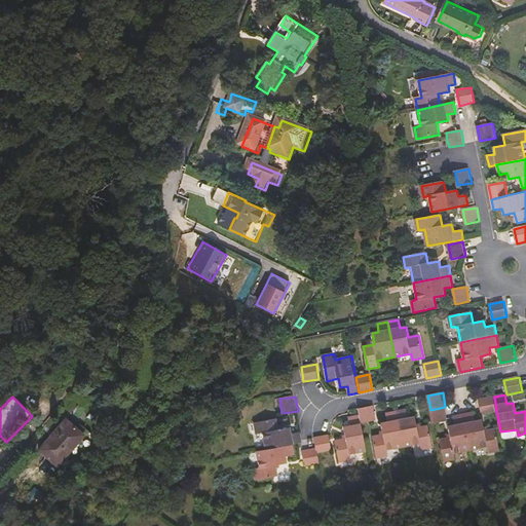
[(479,400),(482,411),(483,414),(496,411),(494,397),(479,400)]
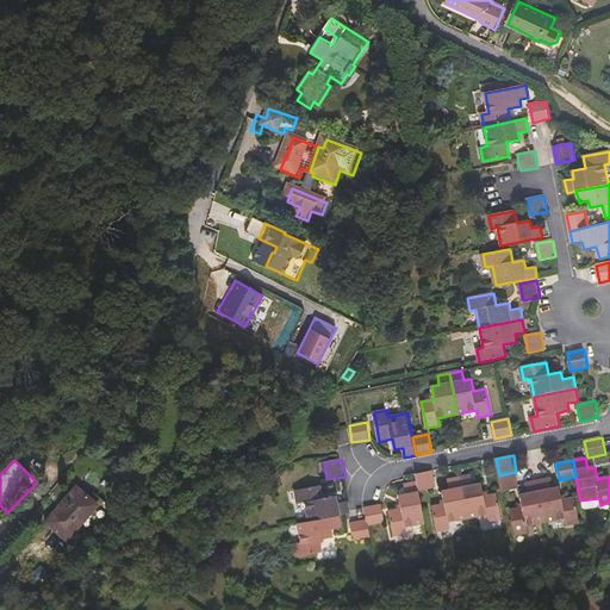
[(434,471),(416,474),(418,481),(419,490),(436,486),(434,471)]
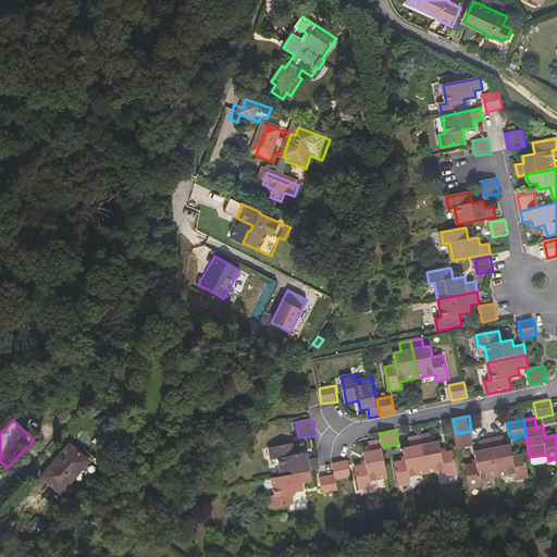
[(456,434),(458,449),(474,446),(473,443),(471,431),(456,434)]
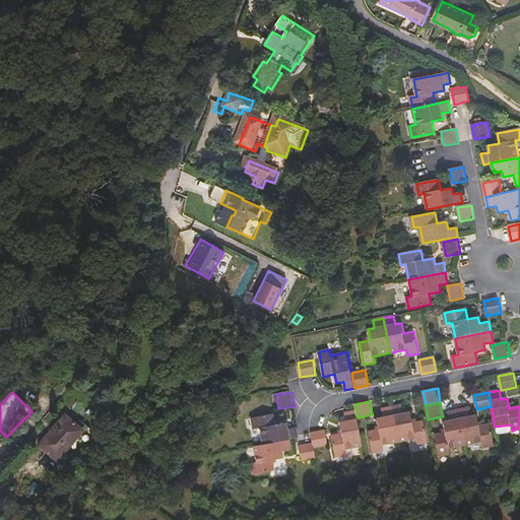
[(403,404),(392,407),(397,432),(413,429),(416,445),(429,443),(424,420),(413,424),(411,411),(404,413),(403,404)]
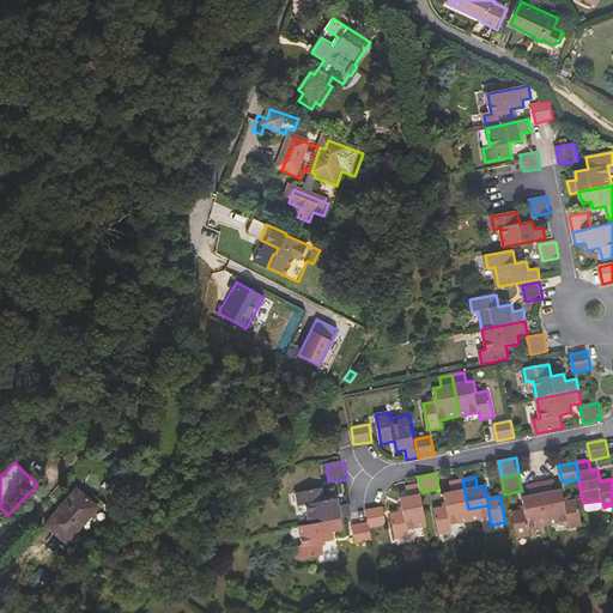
[(451,526),(471,521),(468,509),(462,480),(450,483),(451,492),(444,493),(448,507),(435,509),(441,534),(453,532),(451,526)]
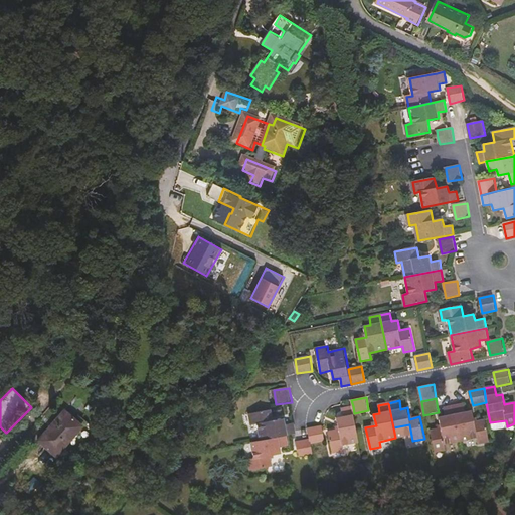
[(455,405),(462,442),(478,439),(479,444),(490,442),(486,419),(476,421),(474,411),(467,412),(465,403),(455,405)]
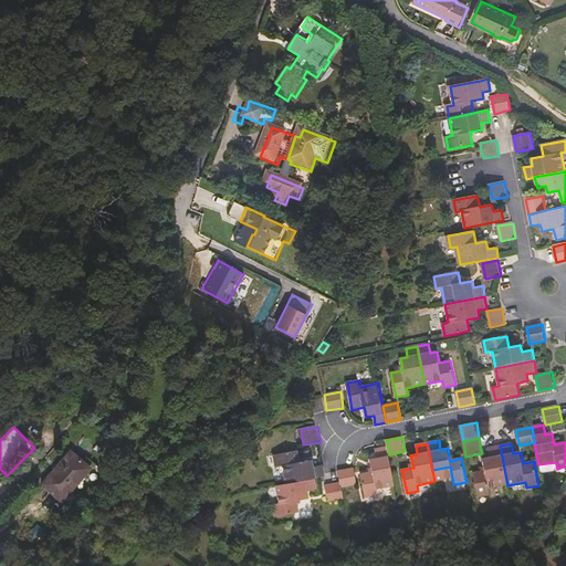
[(490,488),(507,485),(500,446),(488,449),(490,458),(483,459),(485,471),(474,473),(479,498),(491,495),(490,488)]
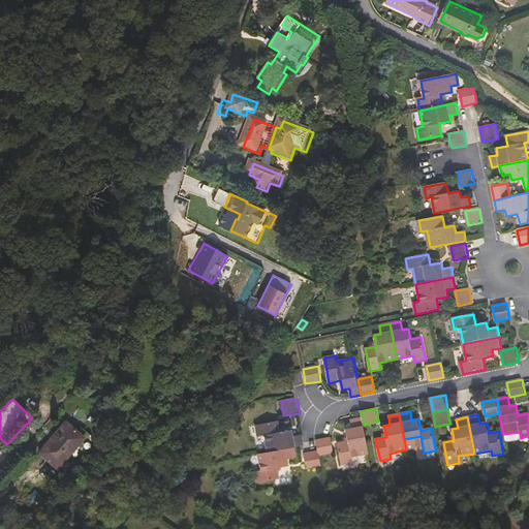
[(352,457),(369,454),(364,425),(363,417),(351,419),(353,428),(347,430),(349,441),(338,442),(342,465),(353,463),(352,457)]
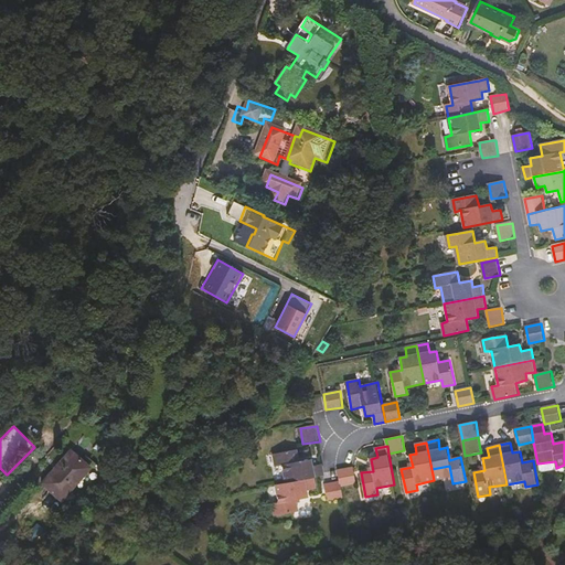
[(327,476),(324,465),(315,466),(313,459),(300,461),(298,450),(275,455),(277,467),(283,465),(286,483),(316,478),(327,476)]
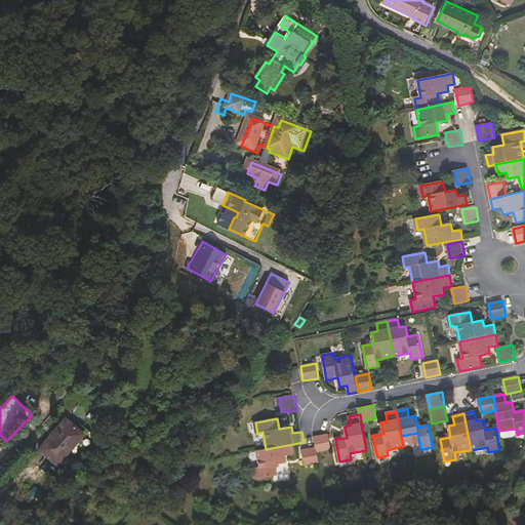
[(92,433),(82,423),(78,429),(68,419),(41,449),(58,465),(74,447),(80,452),(93,436),(92,433)]
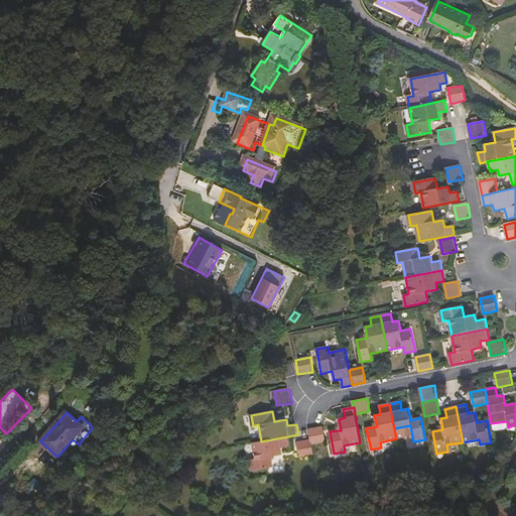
[(491,423),(493,432),(505,429),(508,425),(507,421),(491,423)]
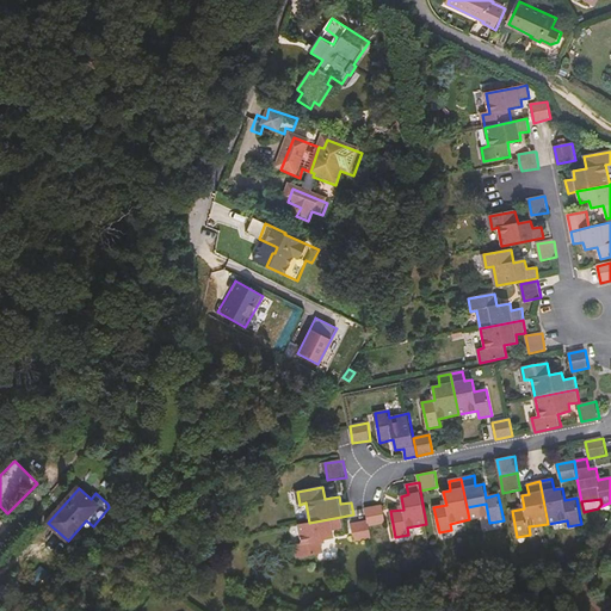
[(369,522),(369,526),(386,523),(383,506),(366,508),(369,522)]
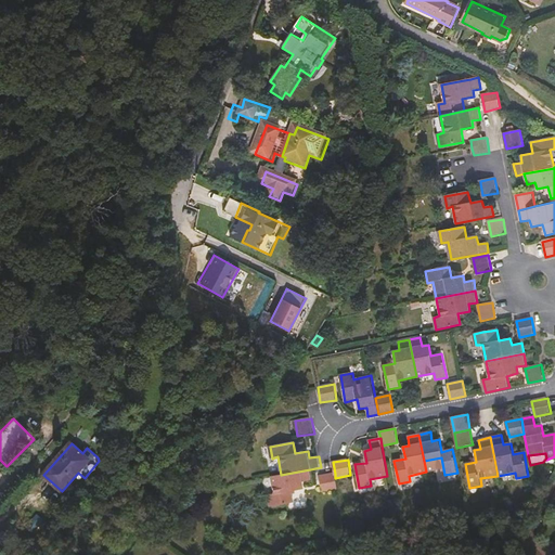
[(281,475),(271,477),(275,493),(269,495),(271,507),(295,503),(293,491),(306,489),(304,481),(313,480),(310,469),(281,475)]
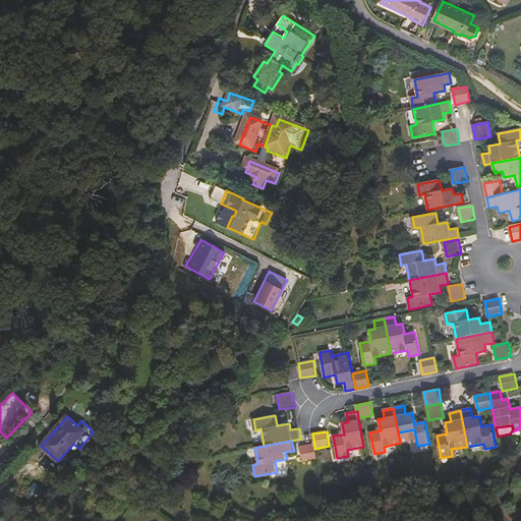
[(303,462),(317,460),(314,449),(314,445),(302,447),(300,448),(303,462)]
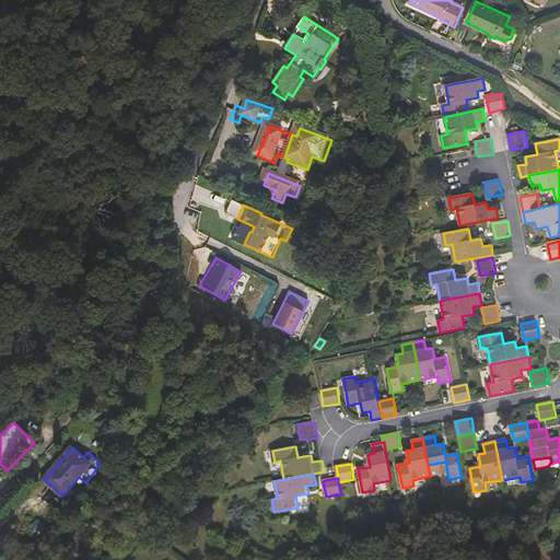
All buildings are outlined.
